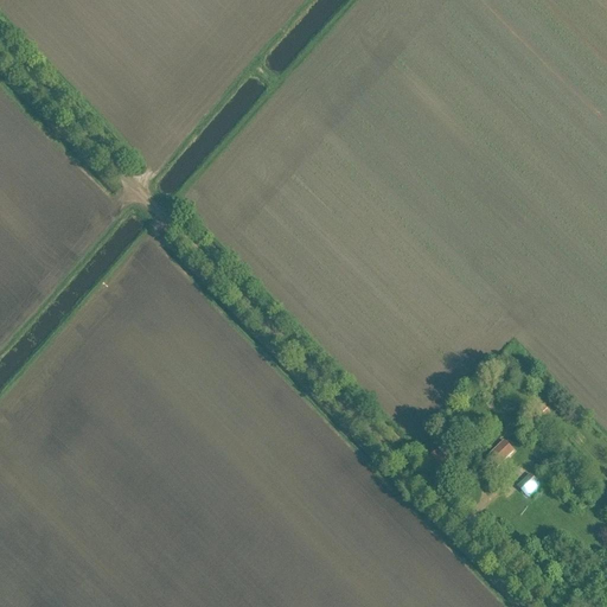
[(548,419),(553,414),(545,406),(541,410),(548,419)]
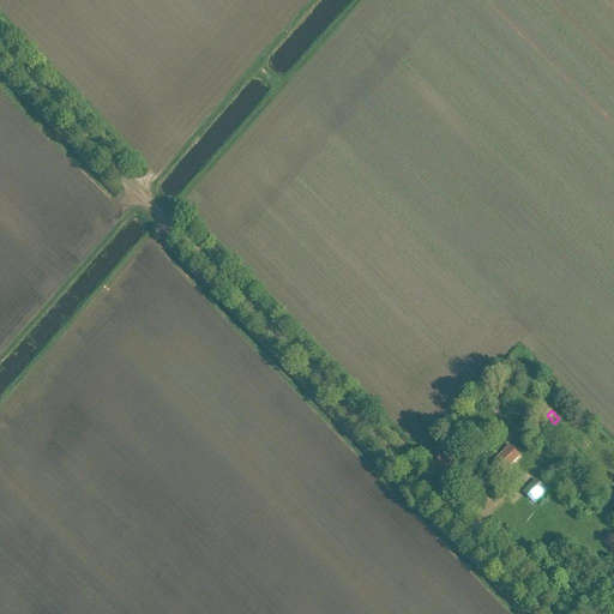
[(511,468),(522,457),(511,446),(501,456),(511,468)]
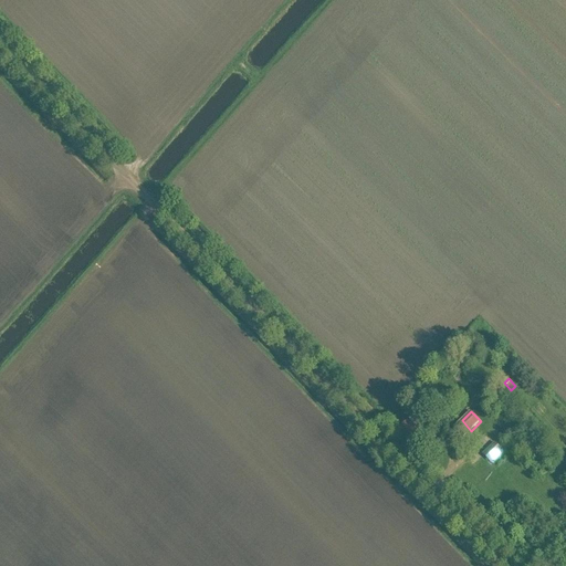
[(463,421),(456,426),(462,436),(470,432),(463,421)]
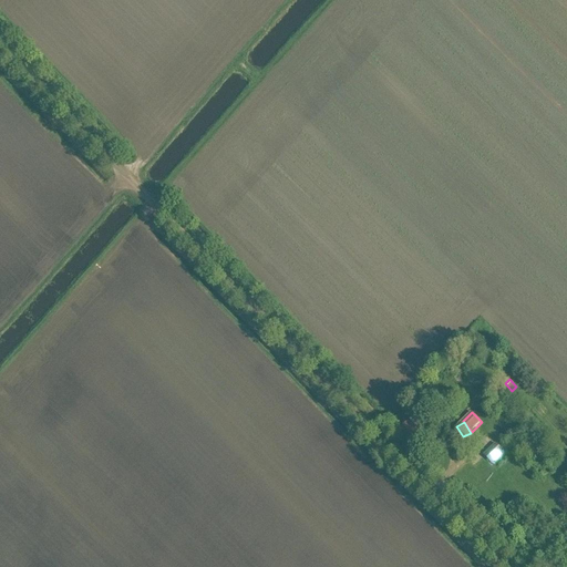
[(492,445),(478,459),(487,468),(502,455),(492,445)]
